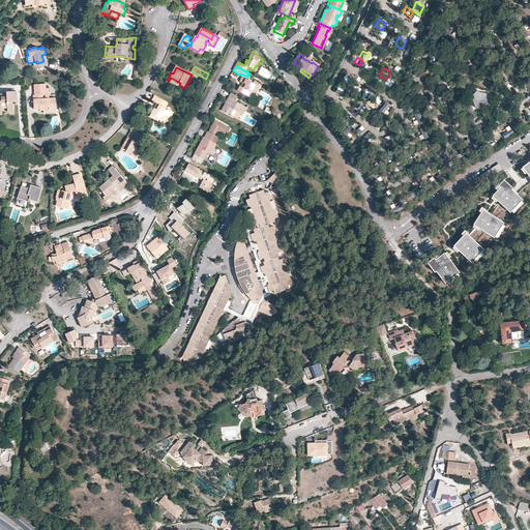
[(241,82),(244,84),(242,87),(241,87),(238,91),(249,97),(252,92),(254,88),(257,90),(259,85),(242,77),(240,81),(241,82)]
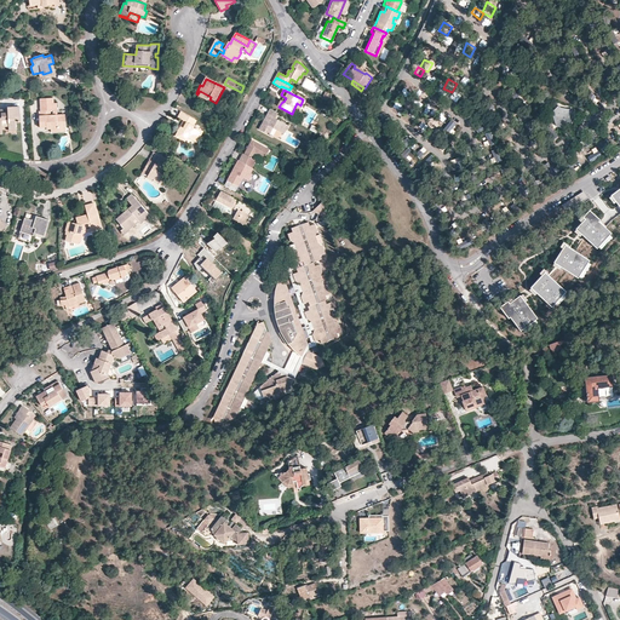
[(409,110),(414,101),(405,96),(401,105),(409,110)]
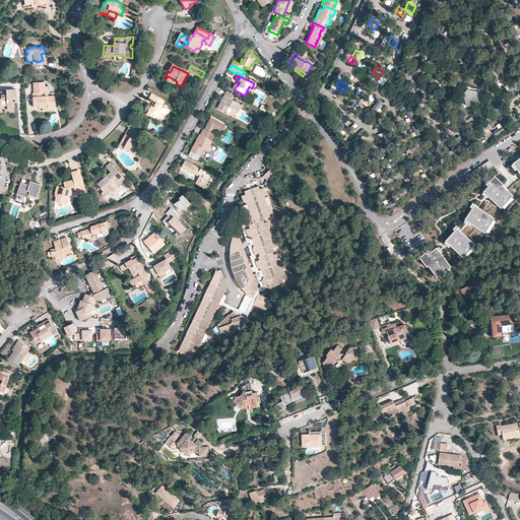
[(45,82),(34,82),(35,93),(33,93),(34,107),(39,107),(39,108),(43,108),(55,107),(55,95),(48,96),(45,96),(43,96),(43,92),(45,92),(45,86),(45,82)]
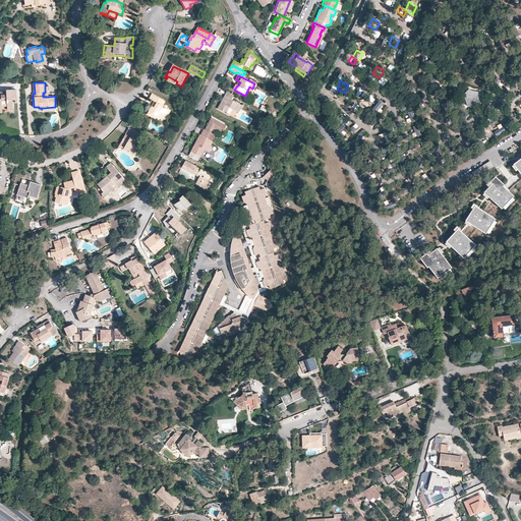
[(359,88),(356,93),(363,97),(366,92),(359,88)]
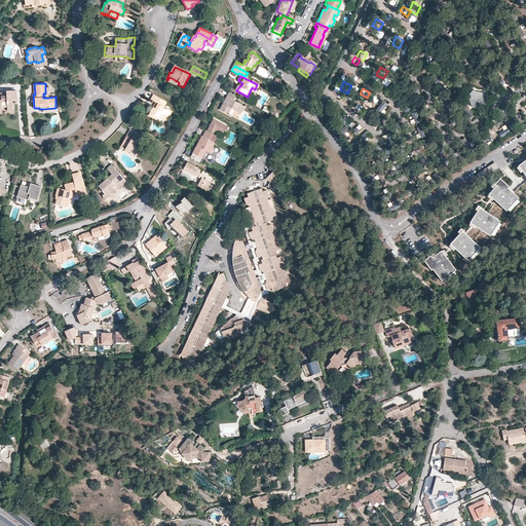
[(482,89),(474,95),(473,105),(481,110),(490,105),(491,96),(482,89)]
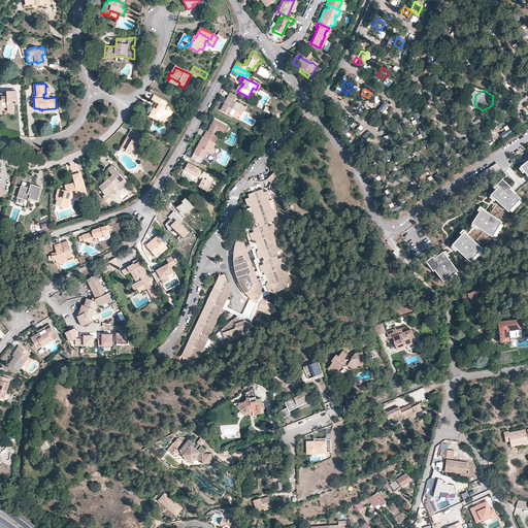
[(6,93),(7,96),(1,96),(1,94),(0,93),(0,107),(2,107),(7,107),(7,111),(13,110),(13,103),(13,102),(12,100),(17,98),(17,91),(6,91),(6,93)]
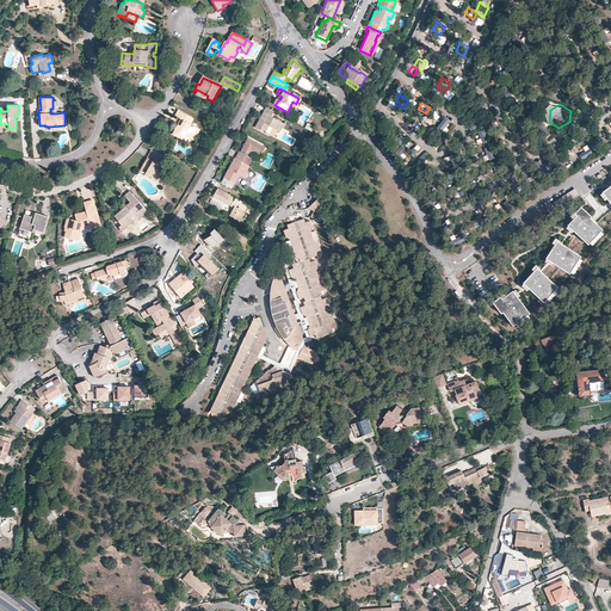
[(281,133),(285,124),(272,117),(275,111),(266,107),(264,112),(265,113),(264,116),(261,116),(259,122),(260,123),(258,128),(266,133),(270,127),(278,130),(281,133)]
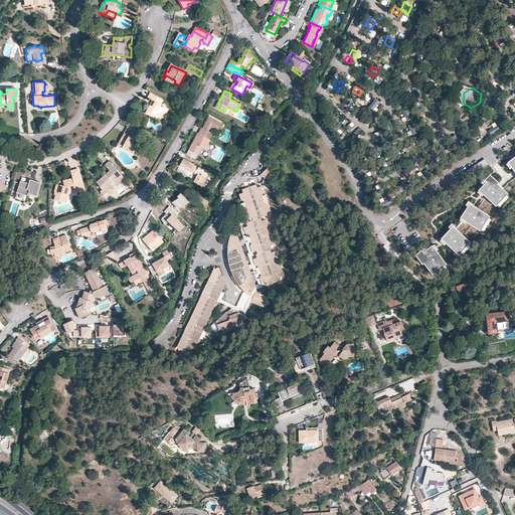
[(149,116),(151,113),(159,117),(162,112),(164,114),(167,108),(160,105),(163,100),(150,93),(148,98),(155,102),(152,107),(150,106),(146,114),(149,116)]
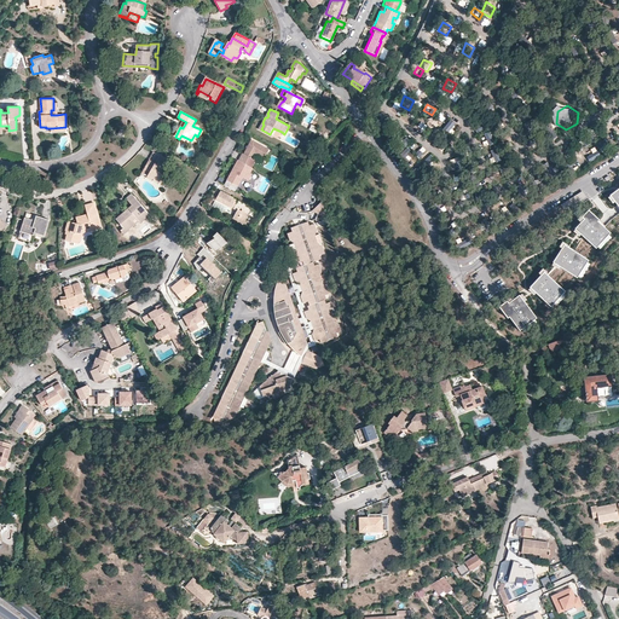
[(424,127),(432,131),(437,121),(428,116),(424,127)]
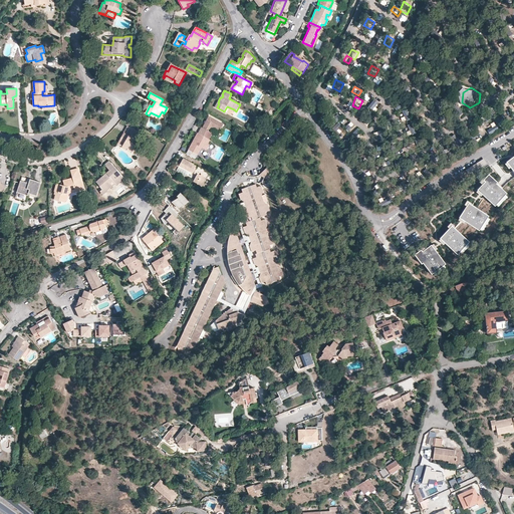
[(148,97),(145,102),(150,105),(152,106),(155,101),(148,97)]
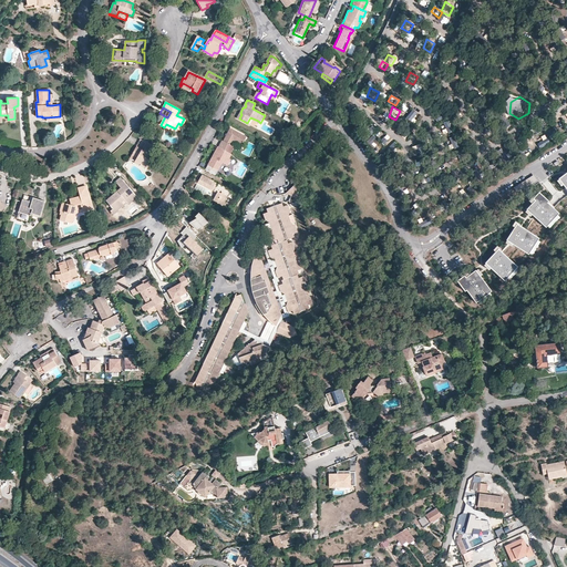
[(411,121),(416,113),(412,110),(406,117),(411,121)]
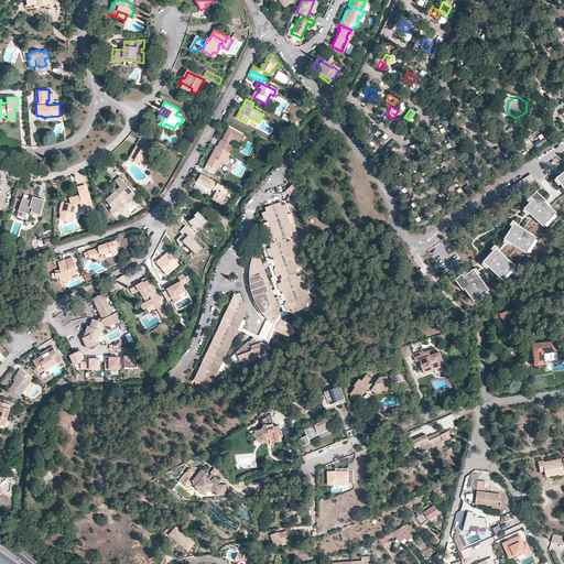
[(446,120),(442,122),(444,128),(440,130),(442,134),(451,130),(446,120)]
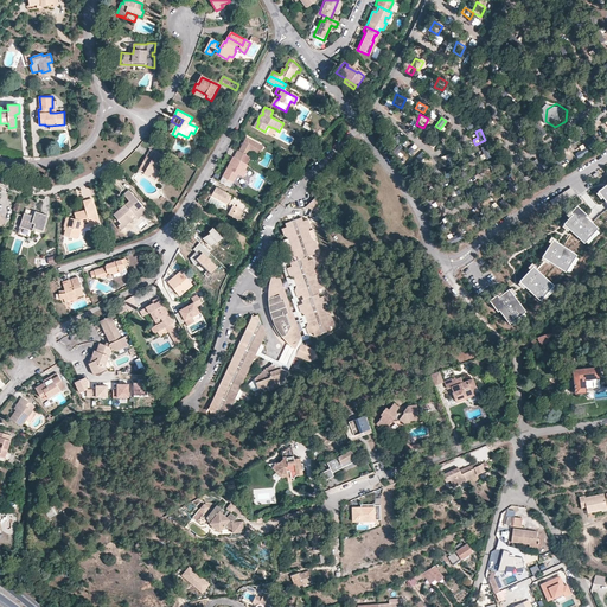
[(176,136),(190,145),(196,135),(193,134),(191,132),(187,138),(178,133),(176,136)]
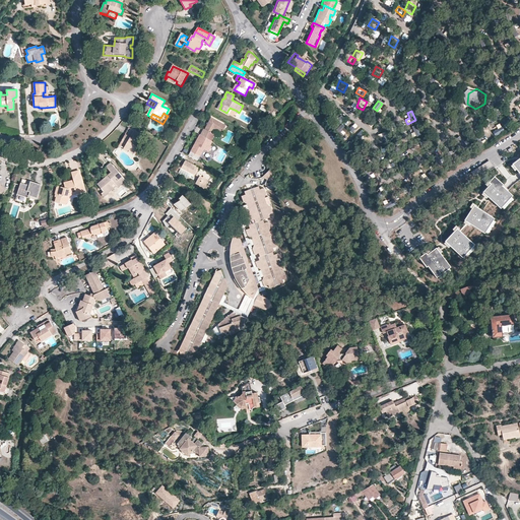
[(226,126),(211,118),(205,129),(204,129),(201,135),(207,138),(210,133),(212,134),(215,129),(222,133),(226,126)]
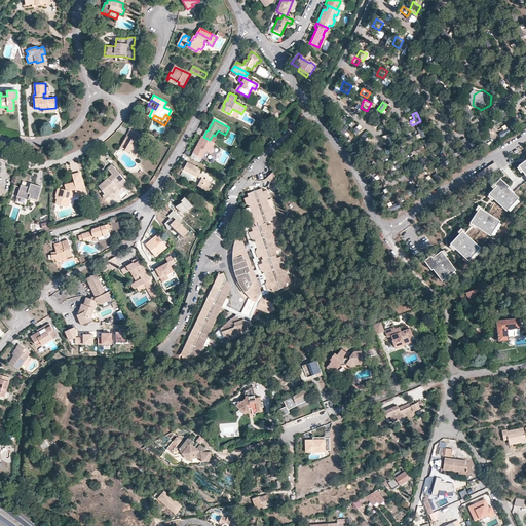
[(422,139),(428,135),(422,125),(416,129),(422,139)]
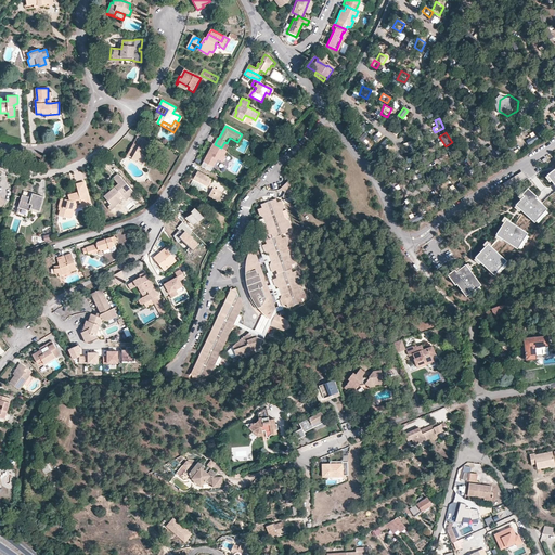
[(526,141),(529,145),(539,140),(533,132),(529,134),(531,138),(526,141)]
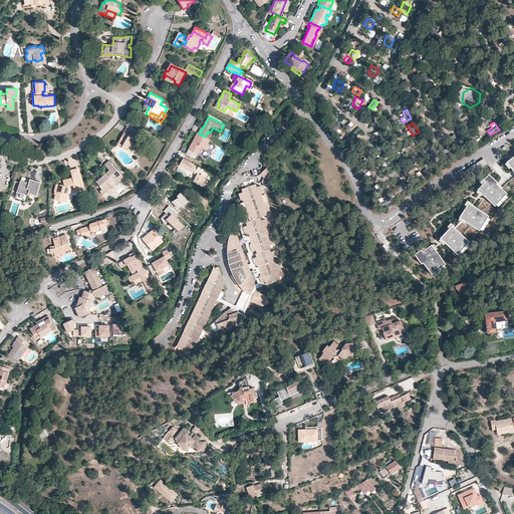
[(343,130),(337,123),(333,127),(339,134),(343,130)]
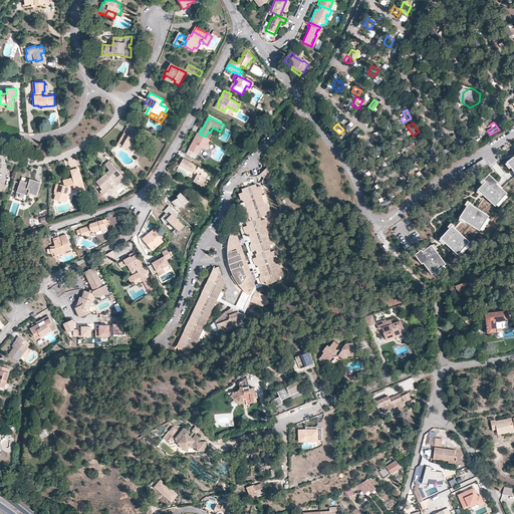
[(133,130),(127,126),(123,133),(129,136),(133,130)]
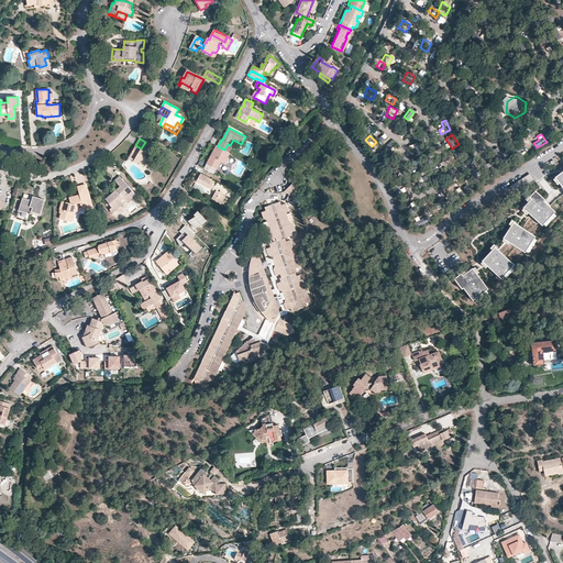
[(387,155),(396,146),(390,141),(383,150),(387,155)]
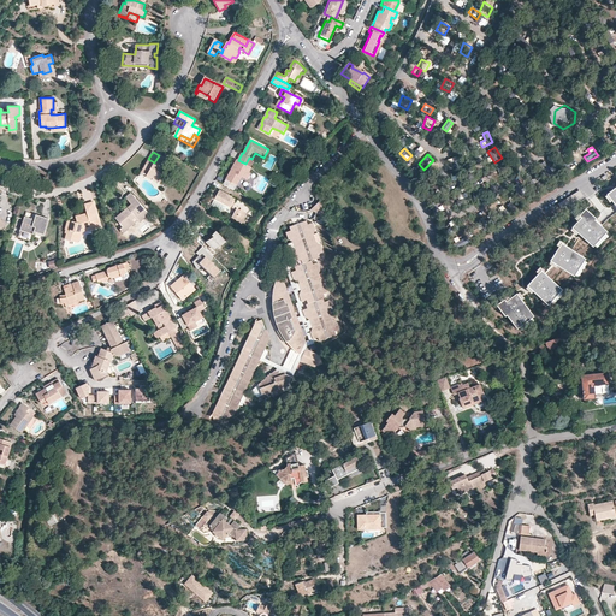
[(170,161),(159,155),(154,163),(148,159),(144,166),(150,170),(148,172),(147,175),(159,181),(170,161)]
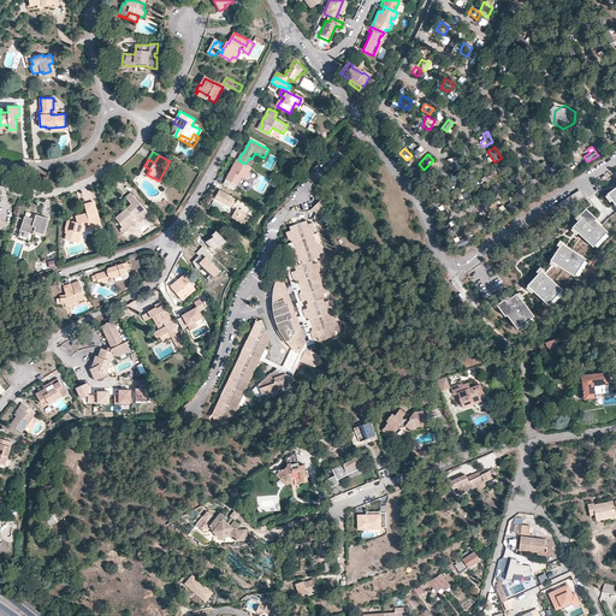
[(252,167),(246,164),(238,160),(237,159),(226,179),(237,185),(242,177),(243,178),(244,176),(247,177),(253,167),(252,167)]
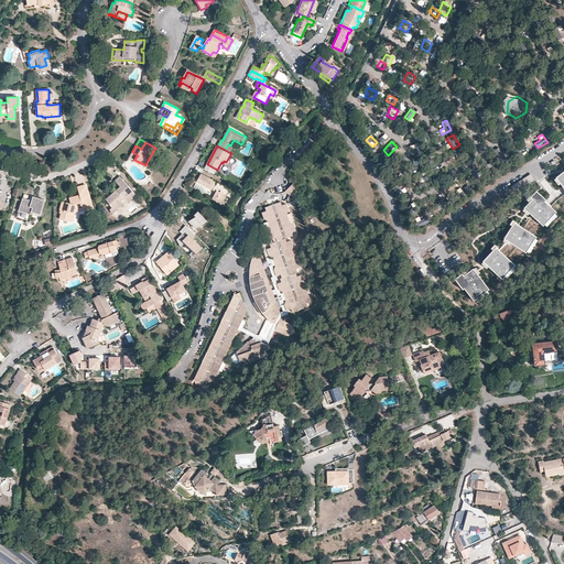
[(217,170),(207,164),(205,169),(215,174),(217,170)]
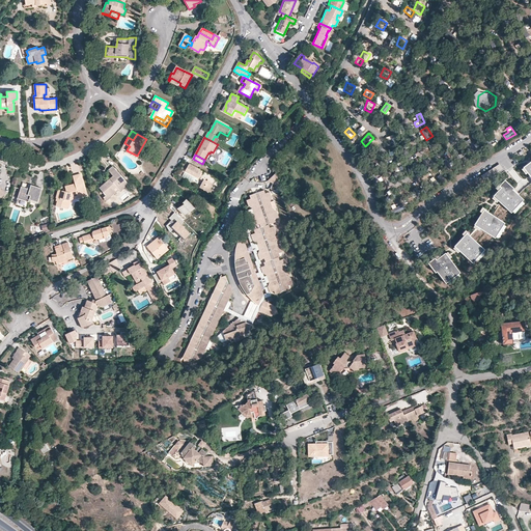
[(447,171),(451,168),(447,160),(442,162),(447,171)]
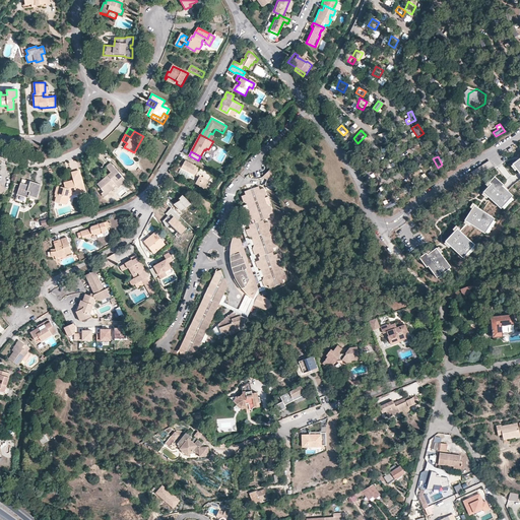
[(209,181),(212,175),(185,159),(181,167),(196,175),(198,176),(194,182),(200,185),(200,186),(205,188),(208,181),(209,181)]
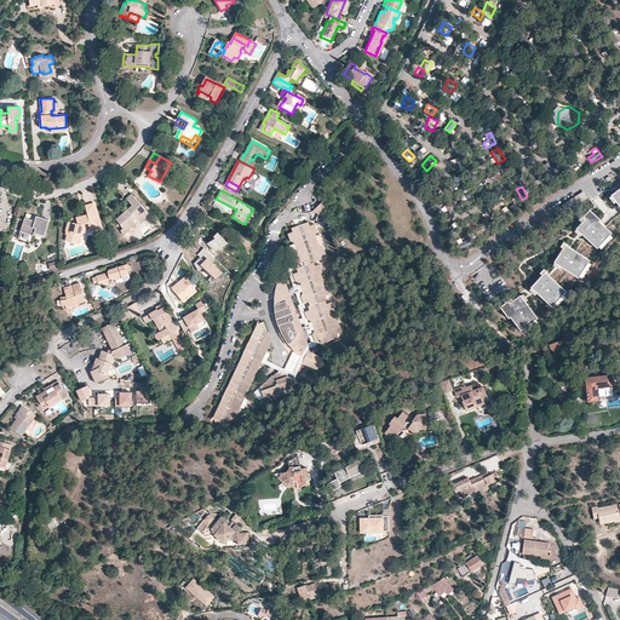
[(574,205),(587,199),(585,193),(572,200),(574,205)]
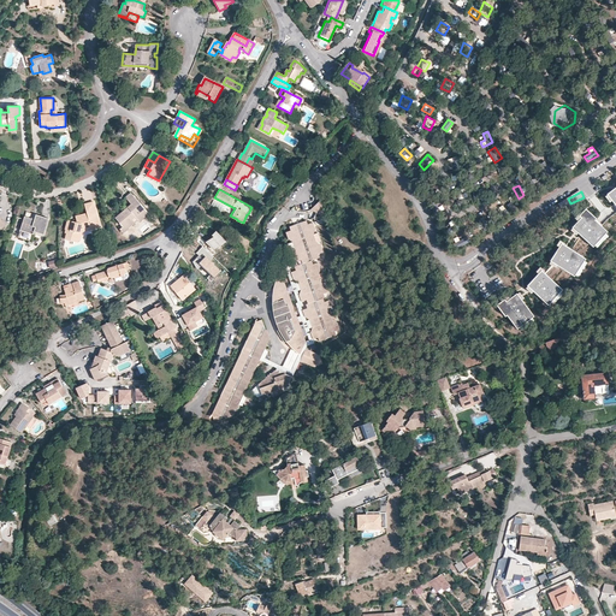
[(124,227),(136,217),(138,219),(140,221),(149,213),(131,193),(125,197),(131,205),(116,218),(123,226),(124,227)]
